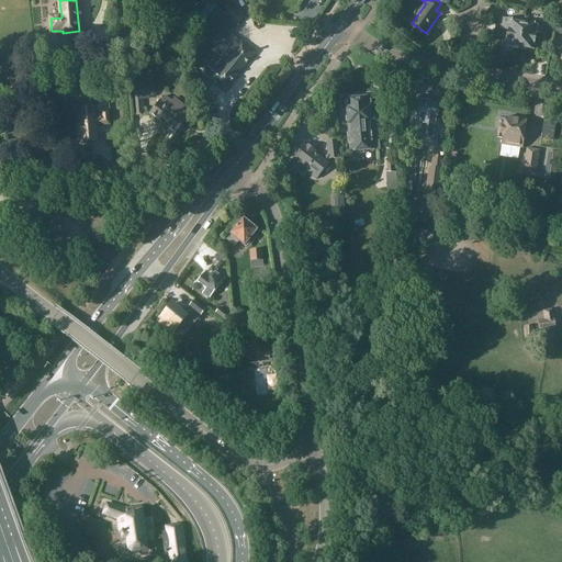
[(218,9),(192,43),(210,58),(229,34),(237,25),(238,26),(245,18),(229,7),(224,13),(218,9)]
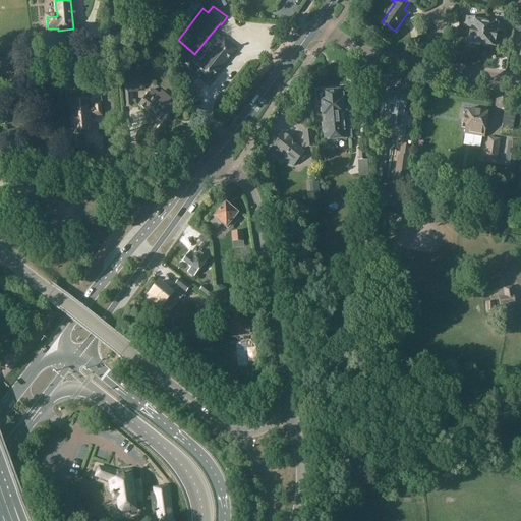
[(481,46),(481,45),(484,22),(477,21),(478,18),(467,17),(465,27),(471,29),(468,43),(481,46)]
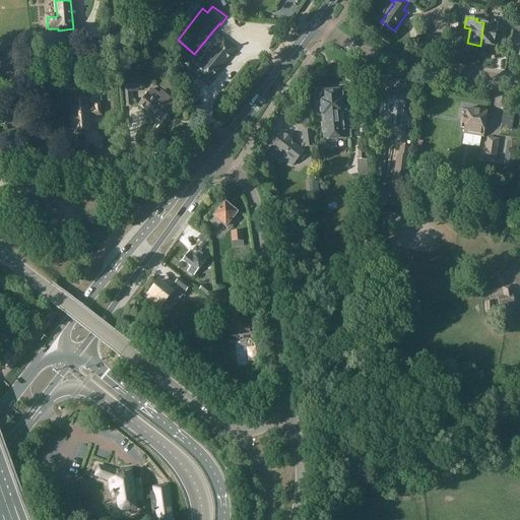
[(480,45),(481,45),(482,47),(486,47),(489,46),(494,47),(497,33),(503,34),(504,23),(493,21),(492,24),(483,22),(480,45)]
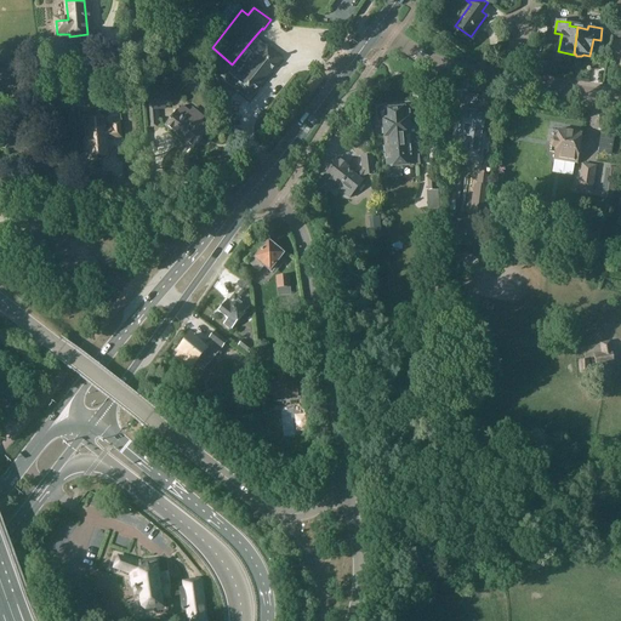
[(209,33),(198,32),(197,44),(208,45),(209,33)]
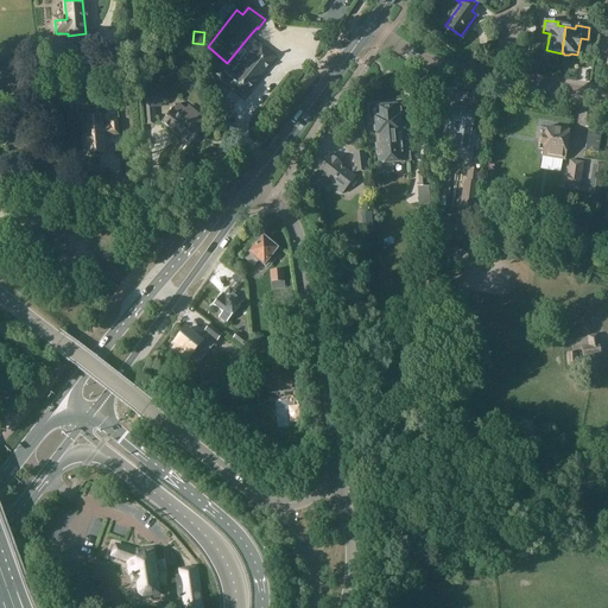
[(276,58),(248,37),(227,63),(217,75),(245,97),(276,58)]
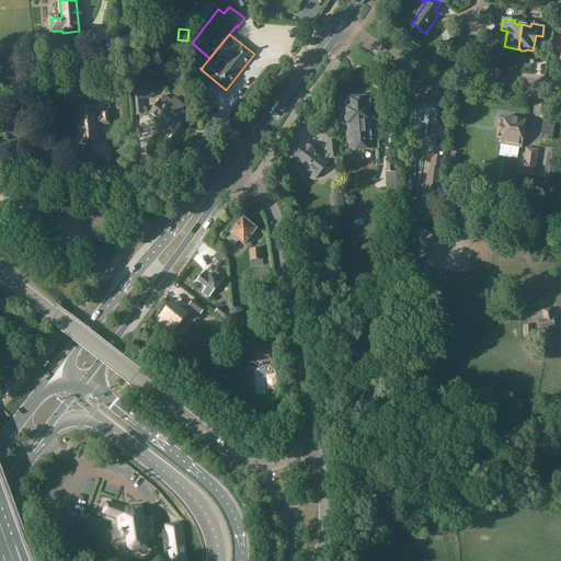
[(25,66),(3,63),(2,76),(24,79),(25,66)]
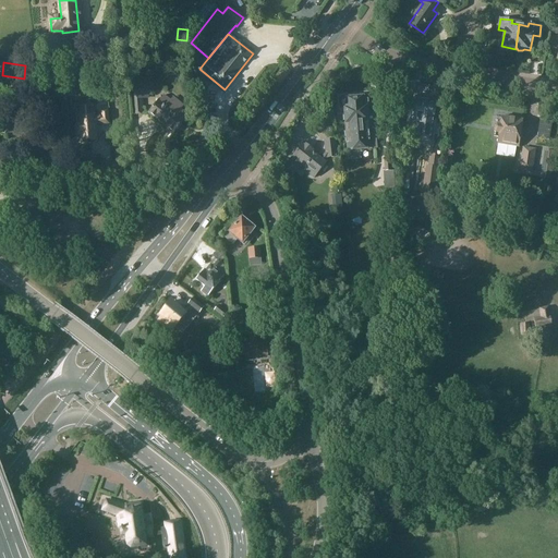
[(133,116),(143,114),(141,84),(131,85),(133,116)]
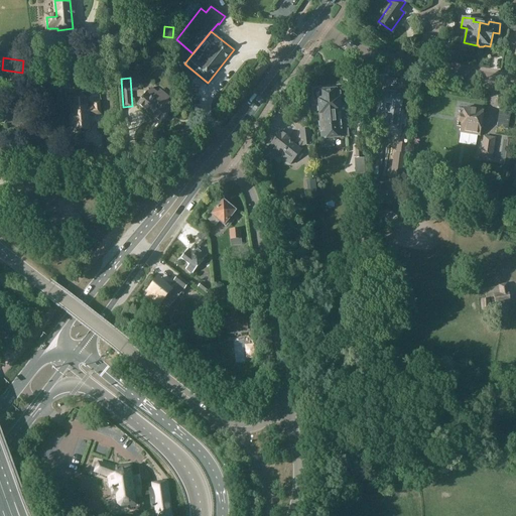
[(343,89),(313,92),(314,92),(314,99),(318,98),(319,113),(323,112),(324,114),(333,113),(341,113),(342,113),(353,112),(353,102),(345,103),(346,108),(342,108),(341,98),(344,97),(343,89)]
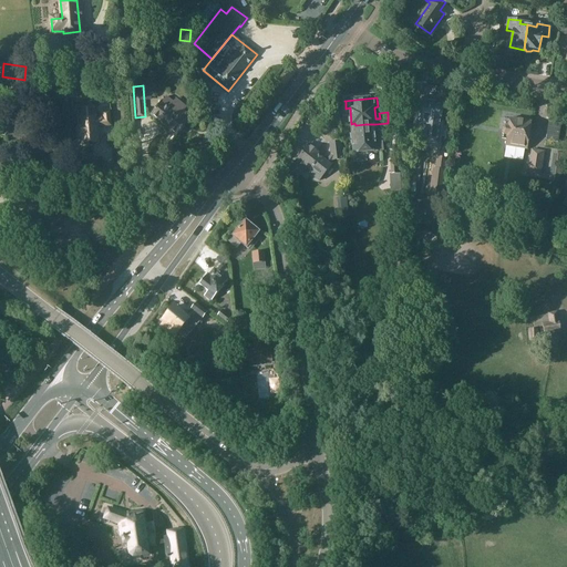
[(150,115),(176,136),(188,122),(162,101),(150,115)]
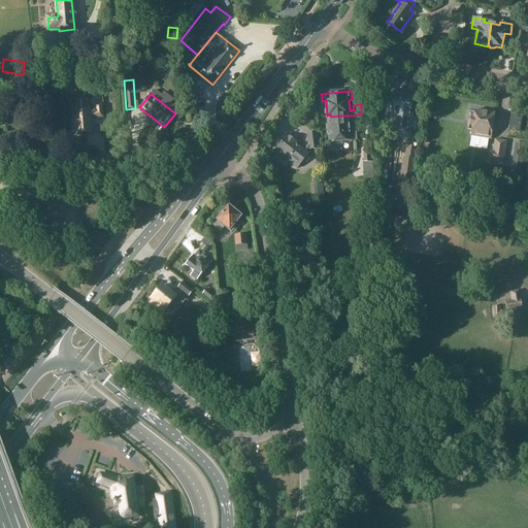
[(95,104),(96,110),(90,110),(89,95),(74,96),(75,119),(73,119),(74,128),(76,128),(76,134),(97,133),(96,126),(92,126),(91,119),(103,118),(102,103),(95,104)]
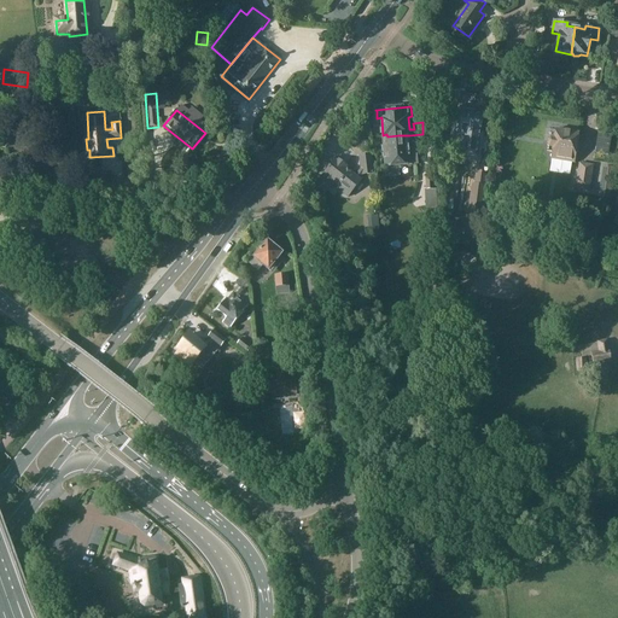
[(447,127),(450,127),(450,128),(452,128),(450,138),(464,139),(460,157),(476,158),(479,133),(481,133),(481,132),(484,132),(487,118),(483,118),(483,117),(474,116),(474,115),(464,114),(464,115),(453,112),(453,114),(449,114),(447,127)]
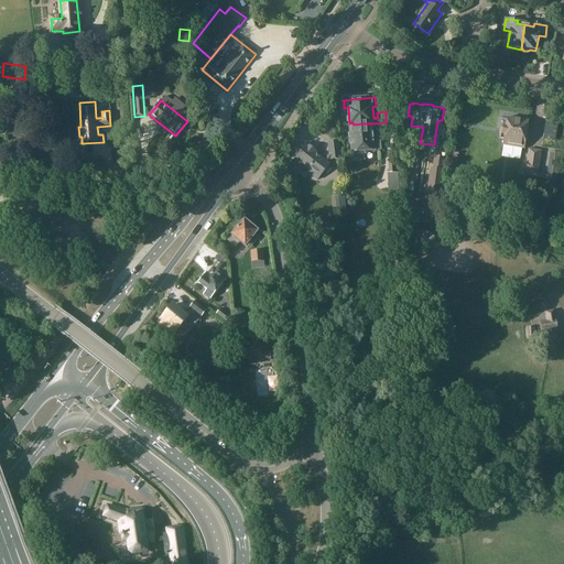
[(14,137),(18,115),(6,112),(2,134),(14,137)]
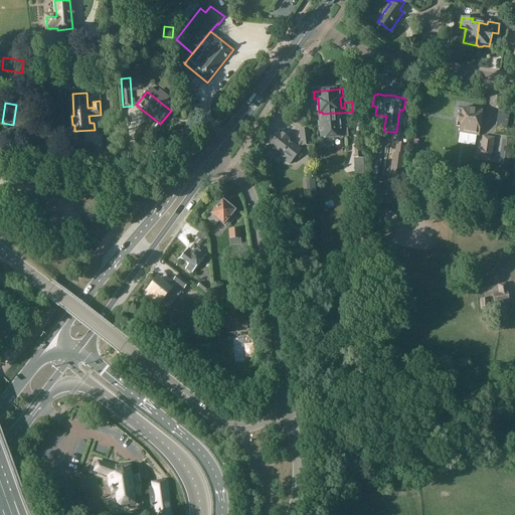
[(483,111),(480,111),(480,110),(476,109),(476,110),(471,109),(470,108),(467,108),(466,108),(464,108),(462,116),(459,116),(457,117),(456,121),(458,124),(458,127),(461,127),(460,133),(479,136),(483,111)]
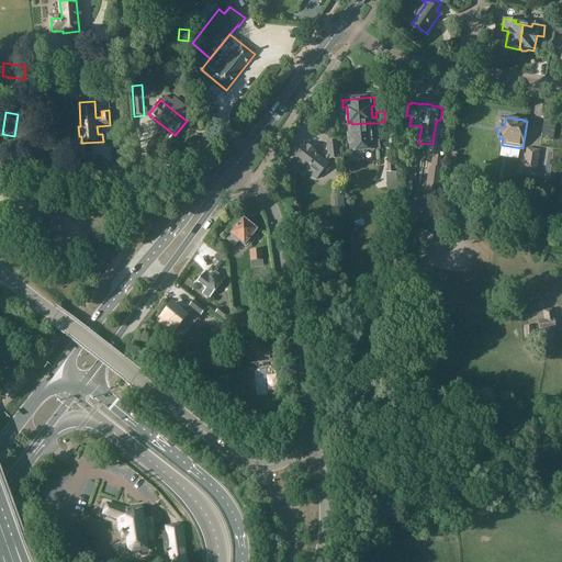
[(351,122),(348,123),(349,138),(373,136),(372,123),(371,123),(362,123),(352,124),(351,122)]
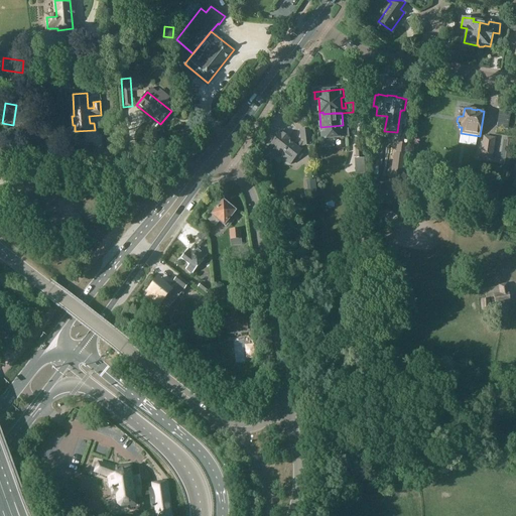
[(320,127),(323,140),(321,140),(321,149),(334,148),(333,139),(349,138),(348,125),(348,124),(347,124),(343,125),(320,127)]
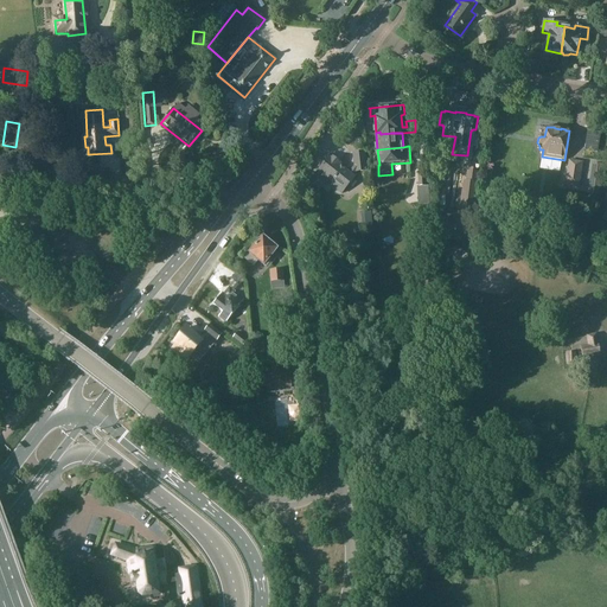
[(324,185),(327,180),(343,193),(356,178),(353,177),(357,172),(366,171),(365,152),(353,153),(356,166),(350,173),(342,166),(343,165),(331,154),(324,163),(325,164),(320,171),(314,178),(324,185)]
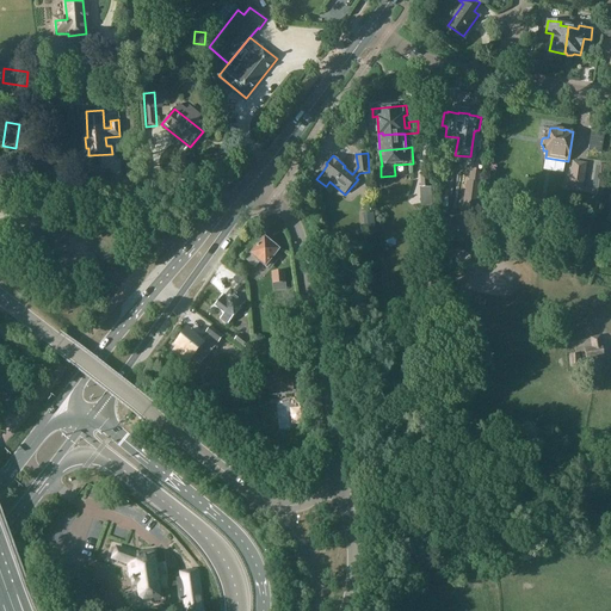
[(571,176),(566,174),(565,186),(582,190),(586,164),(573,162),(571,176)]
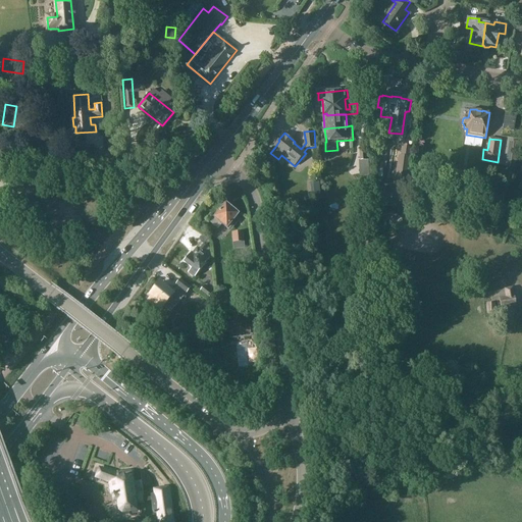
[(509,141),(507,156),(515,157),(517,142),(509,141)]
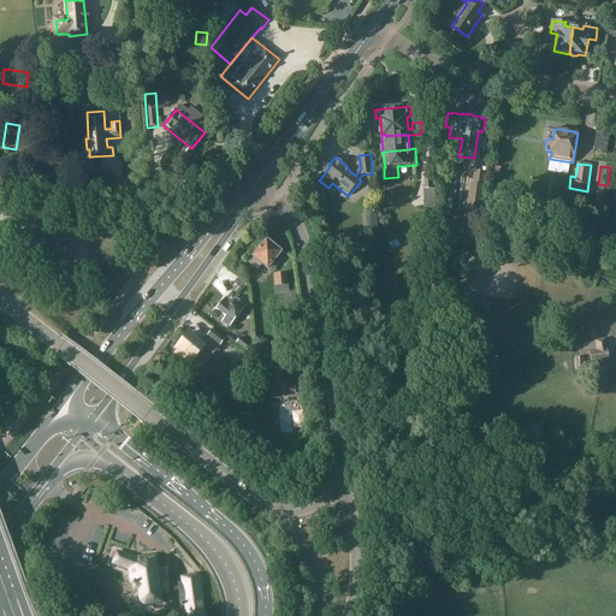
[(480,215),(486,176),(474,173),(473,184),(471,184),(466,214),(480,215)]
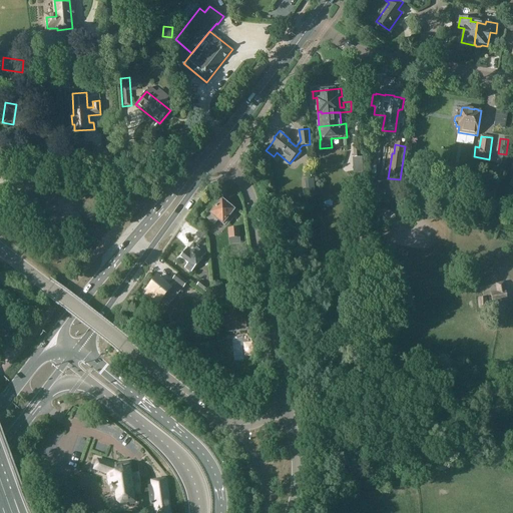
[(361,157),(359,157),(359,145),(353,145),(354,158),(353,158),(353,173),(362,173),(361,157)]
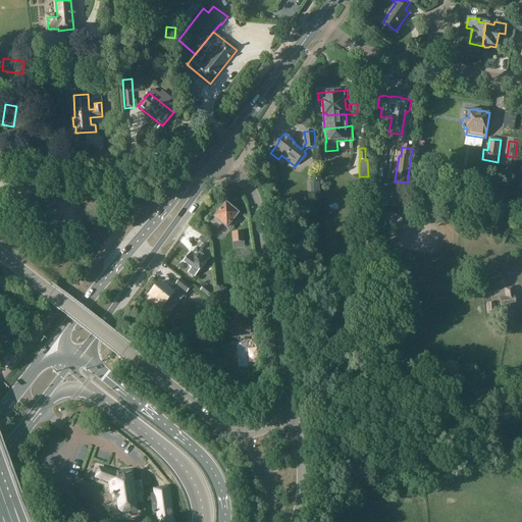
[(239,214),(226,204),(210,223),(217,229),(221,224),(228,229),(232,224),(230,223),(239,214)]
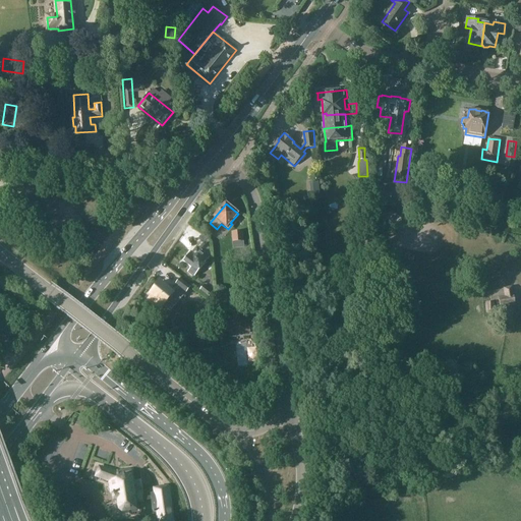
[(243,241),(242,232),(232,233),(234,249),(240,248),(240,241),(243,241)]
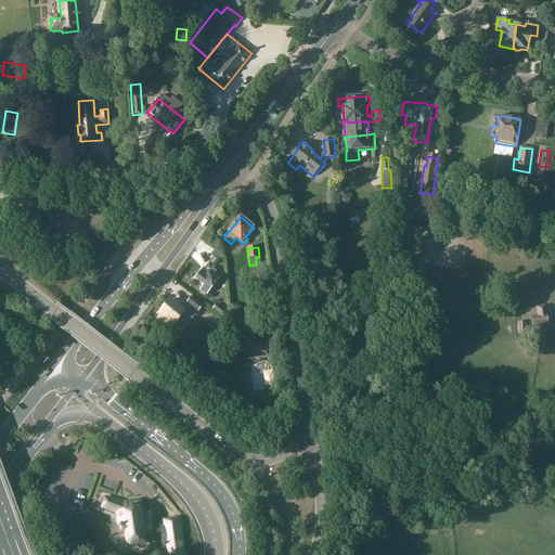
[(204,285),(199,291),(207,296),(223,274),(218,271),(223,265),(217,259),(211,266),(209,263),(205,270),(204,269),(195,279),(204,285)]
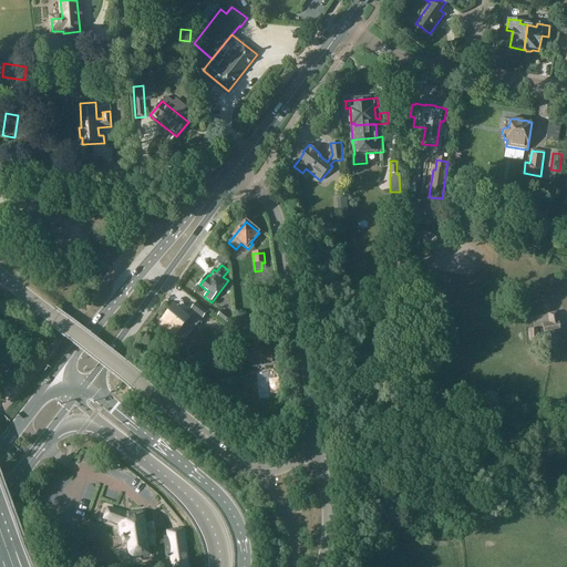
[(207,313),(196,303),(191,310),(194,312),(188,319),(174,307),(163,320),(165,321),(160,328),(173,338),(177,333),(185,340),(207,313)]
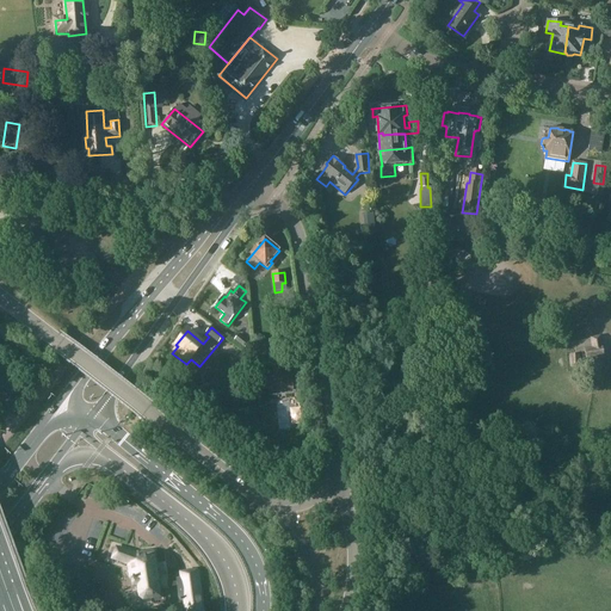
[(251,341),(240,333),(233,341),(244,350),(251,341)]
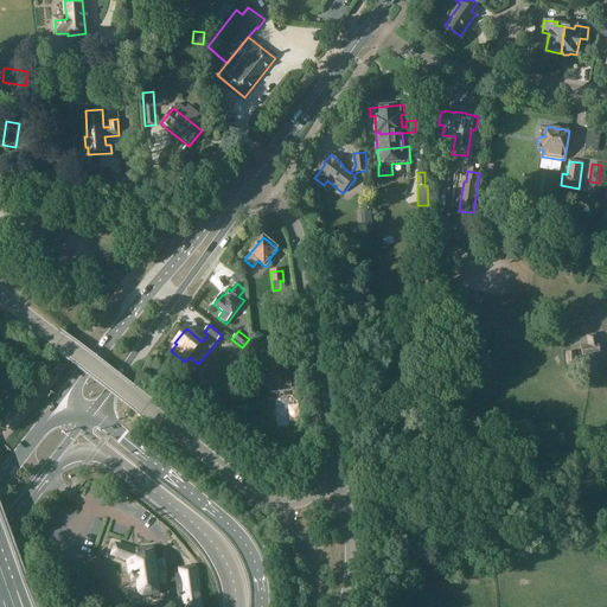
[(582,360),(601,357),(598,333),(586,336),(586,337),(569,340),(572,352),(576,351),(577,358),(582,357),(582,360)]
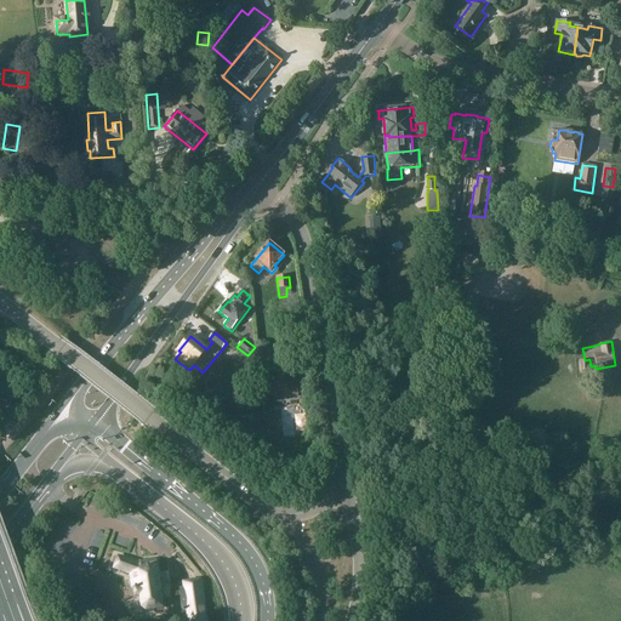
[(590,374),(590,362),(579,362),(580,374),(590,374)]
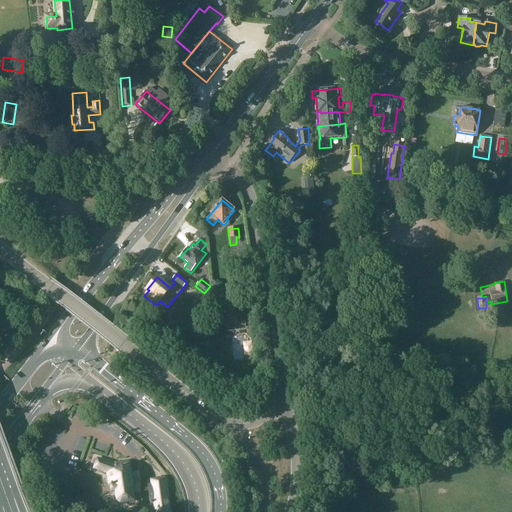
[(225,319),(226,329),(246,327),(244,317),(242,317),(241,306),(230,307),(231,318),(225,319)]
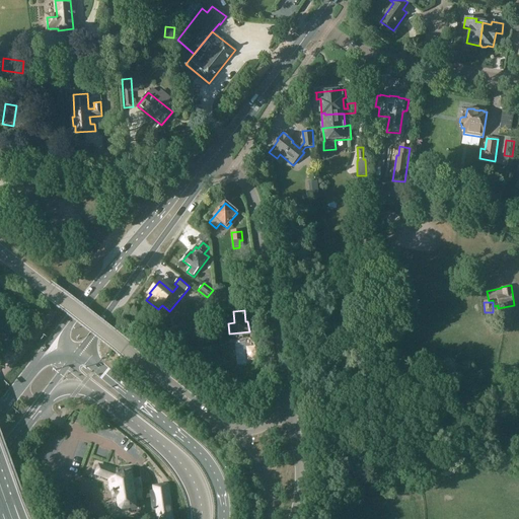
[(182,349),(176,345),(173,349),(179,354),(182,349)]
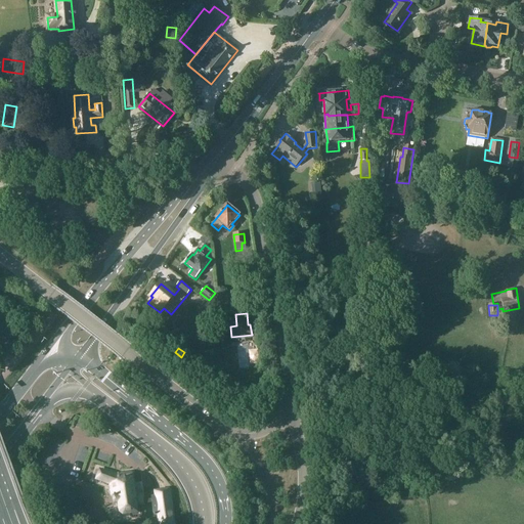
[(396,461),(401,469),(407,465),(402,456),(396,461)]
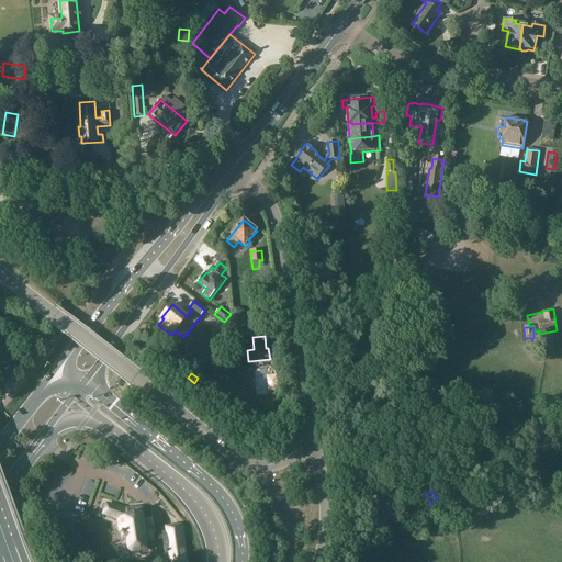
[(123,509),(107,504),(102,514),(116,519),(117,519),(120,534),(122,534),(123,540),(127,540),(128,551),(147,548),(146,542),(163,539),(164,546),(169,546),(171,561),(172,561),(187,560),(180,518),(166,520),(166,525),(161,526),(163,532),(152,535),(150,527),(152,527),(152,524),(144,525),(142,514),(136,515),(135,508),(123,509)]
